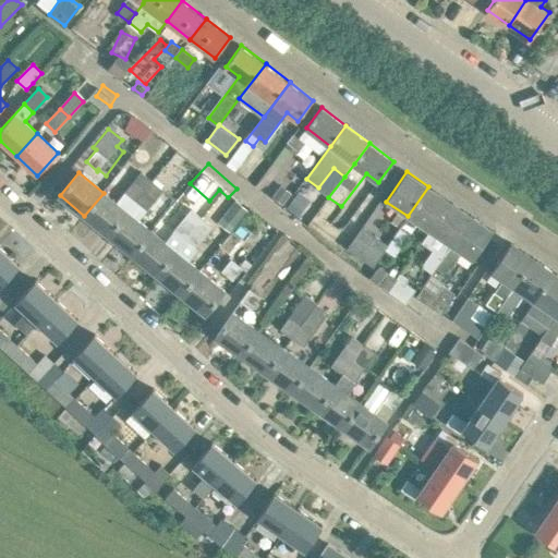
[(108,235),(153,182),(141,172),(117,203),(104,193),(84,216),(108,235)]
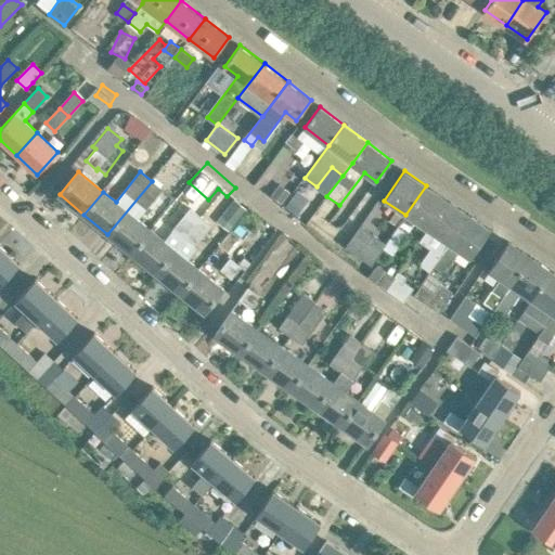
[(132,254),(151,230),(138,219),(162,190),(152,181),(107,234),(132,254)]
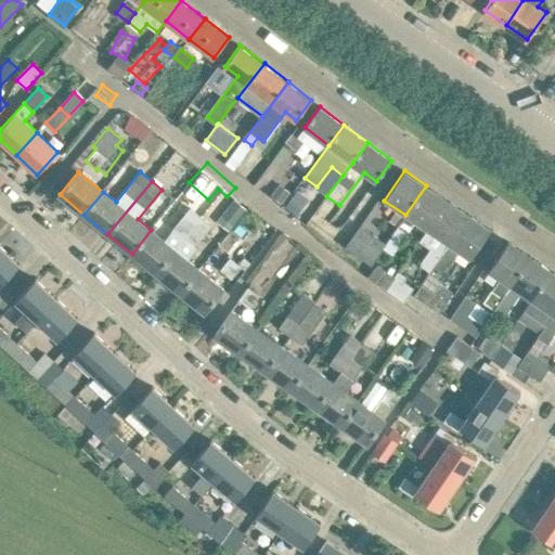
[(420,242),(448,201),(426,185),(405,215),(386,244),(387,244),(384,248),(392,255),(415,221),(427,229),(418,241),(420,242)]
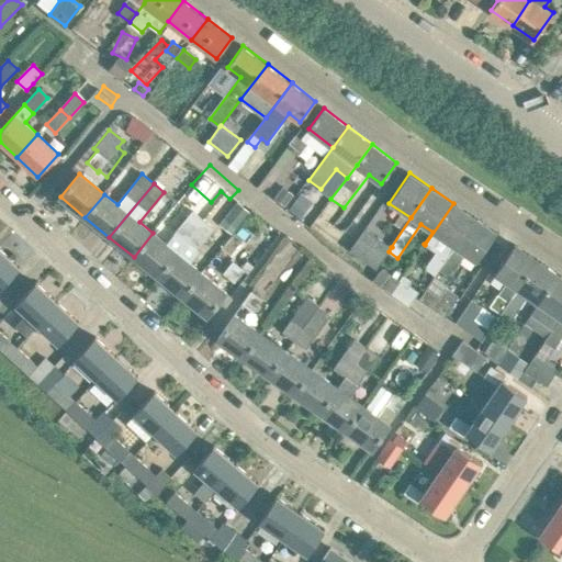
[(248,212),(236,202),(226,214),(238,225),(248,212)]
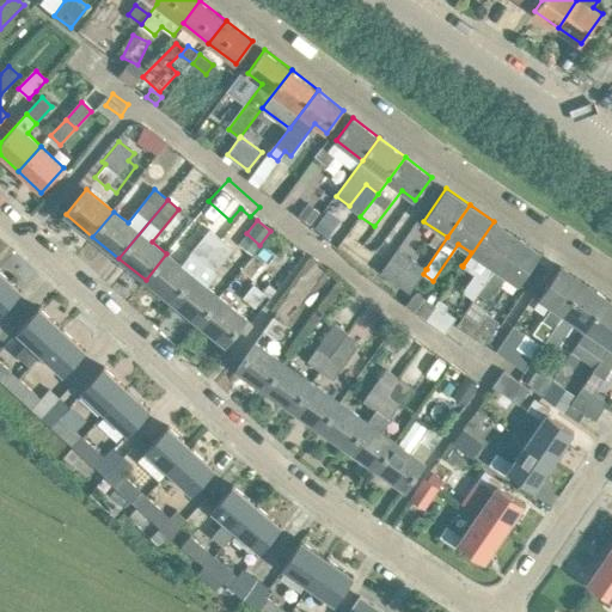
[(478,293),(518,237),(494,221),(463,267),(476,275),(464,293),(473,299),(478,293)]
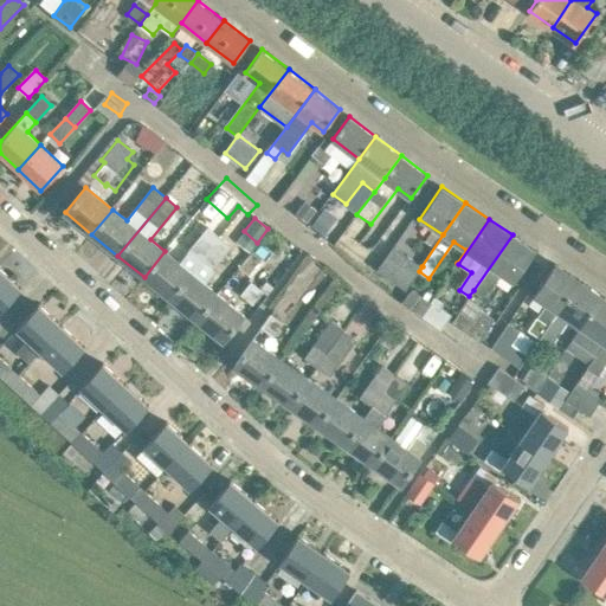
[(171,298),(219,239),(207,230),(179,263),(165,251),(144,277),(171,298)]
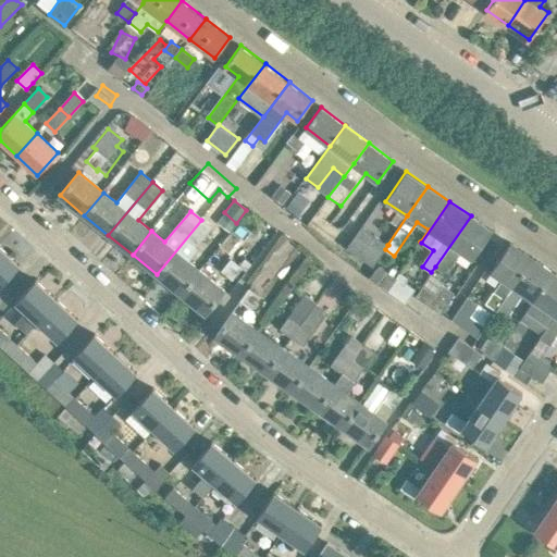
[(471,215),(435,267),(445,273),(460,251),(472,259),(492,230),(471,215)]
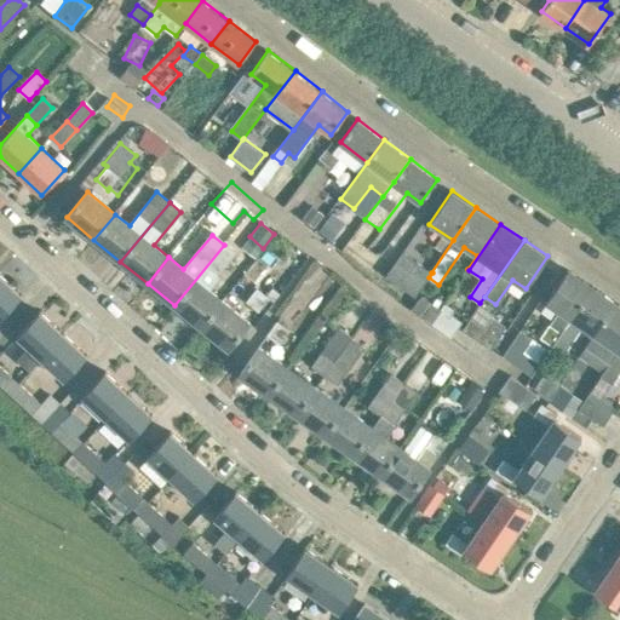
[(235,254),(224,245),(174,305),(201,327),(222,300),(207,288),(235,254)]
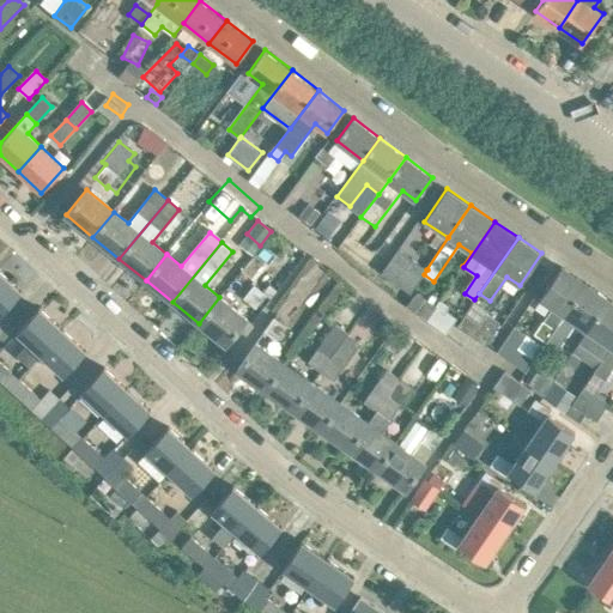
[(428,269),(426,269),(398,249),(381,273),(411,293),(424,274),(428,269)]
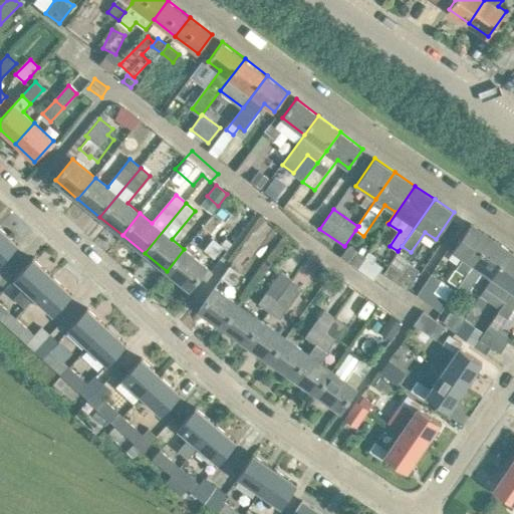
[(465,275),(491,237),(471,224),(453,251),(463,258),(456,269),(465,275)]
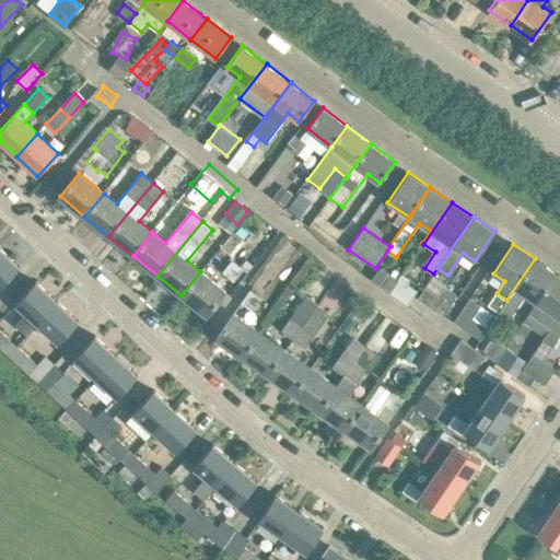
[(0,248),(0,288),(20,267),(0,248)]
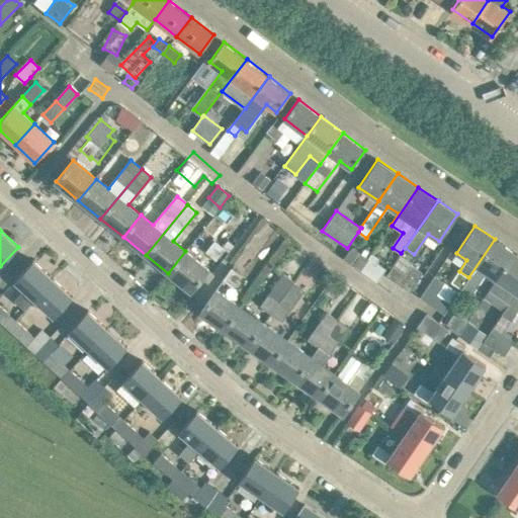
[(497,280),(515,253),(495,239),(468,277),(461,288),(470,294),(486,272),(495,279),(497,280)]
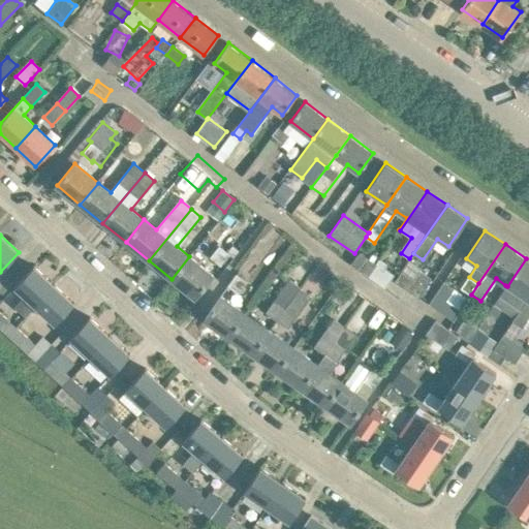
[(230,255),(219,246),(210,256),(221,266),(230,255)]
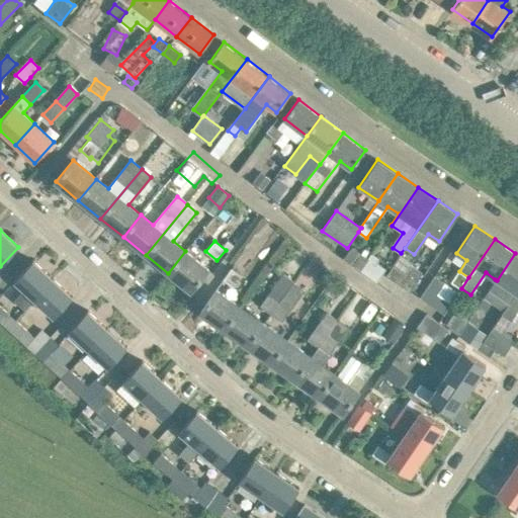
[(361,270),(373,253),(365,248),(362,253),(352,246),(344,258),(361,270)]
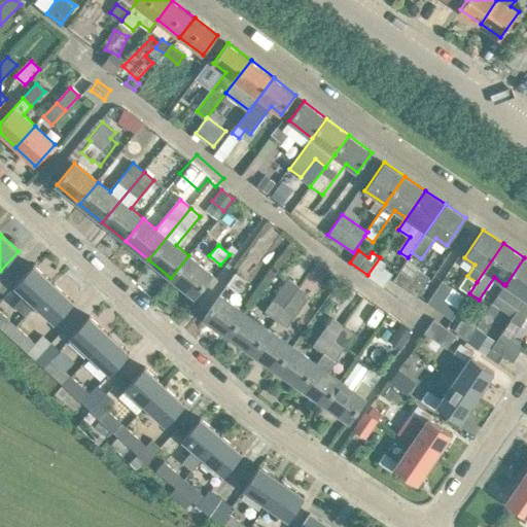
[(188,255),(171,278),(194,297),(212,275),(188,255)]
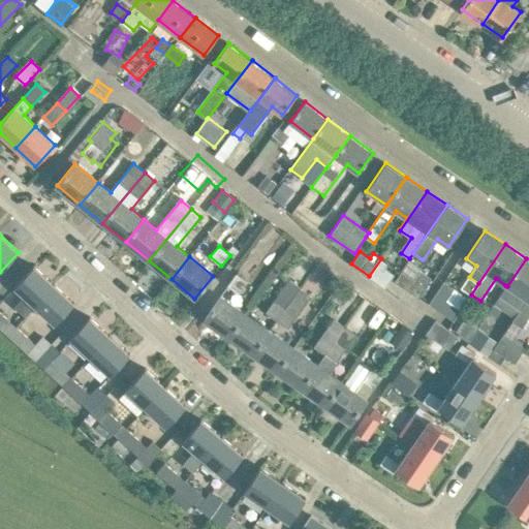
[(381,258),(369,276),(384,286),(393,274),(384,268),(387,262),(381,258)]
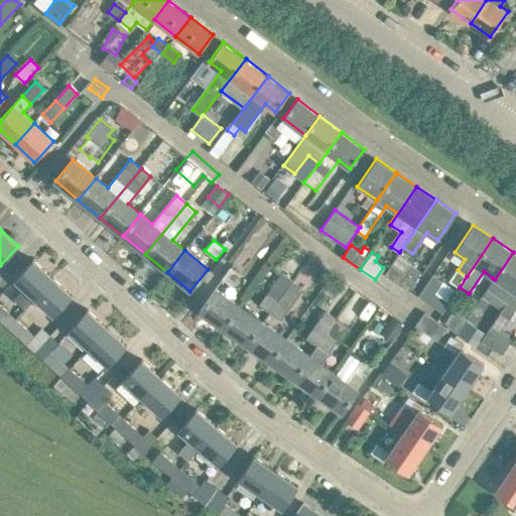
[(514,292),(515,289),(515,253),(513,252),(495,279),(493,278),(487,287),(508,301),(514,292)]
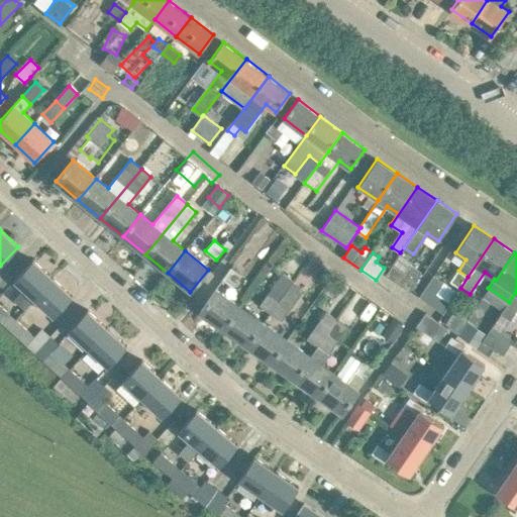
[(34,299),(54,279),(34,261),(15,282),(23,289),(13,300),(24,309),(33,299),(34,299)]
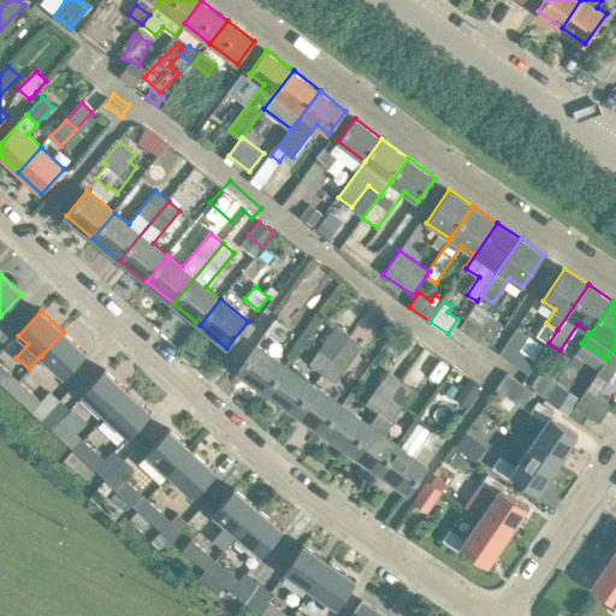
[(466,318),(460,327),(487,347),(501,326),(486,317),(480,326),(466,318)]
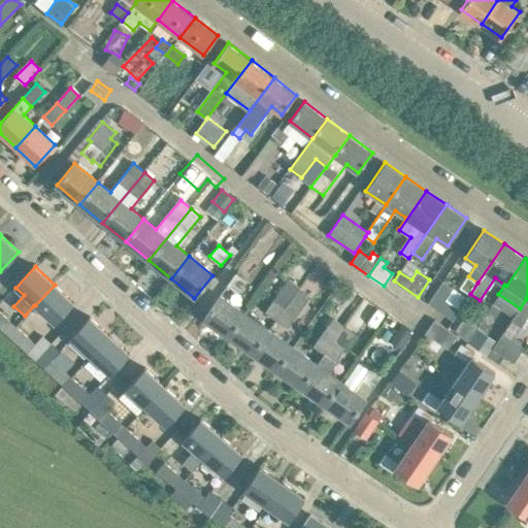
[(236,273),(227,286),(237,293),(246,281),(236,273)]
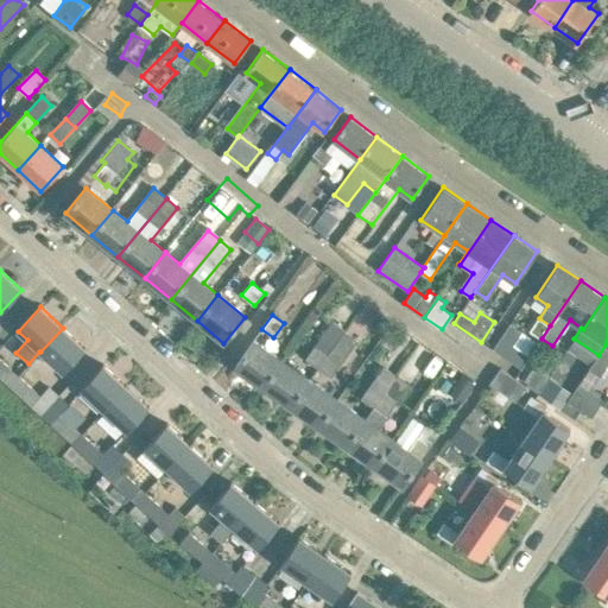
[(329,353),(344,331),(331,323),(316,344),(329,353)]
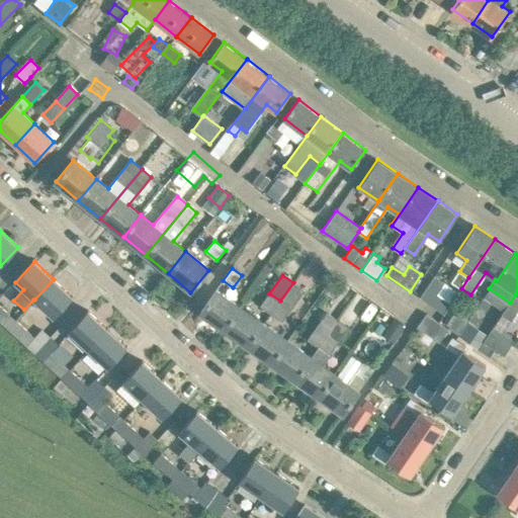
[(434,276),(420,297),(443,314),(450,304),(435,293),(443,282),(434,276)]
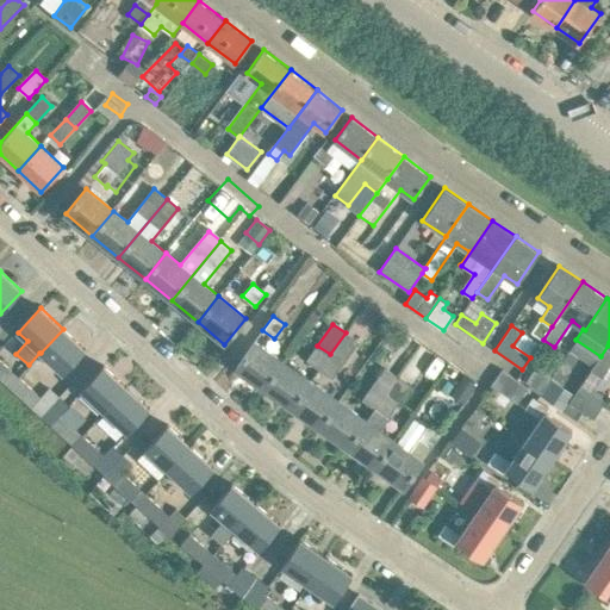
[(63,329),(41,353),(63,374),(86,350),(63,329)]
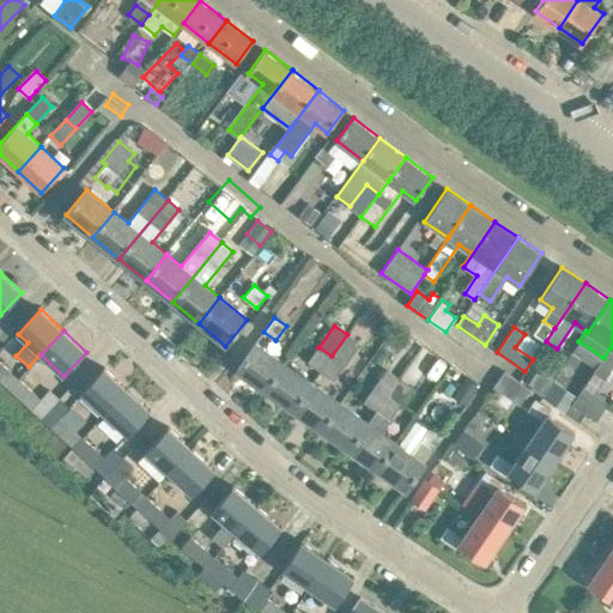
[(347,334),(332,356),(321,371),(334,381),(360,344),(347,334)]
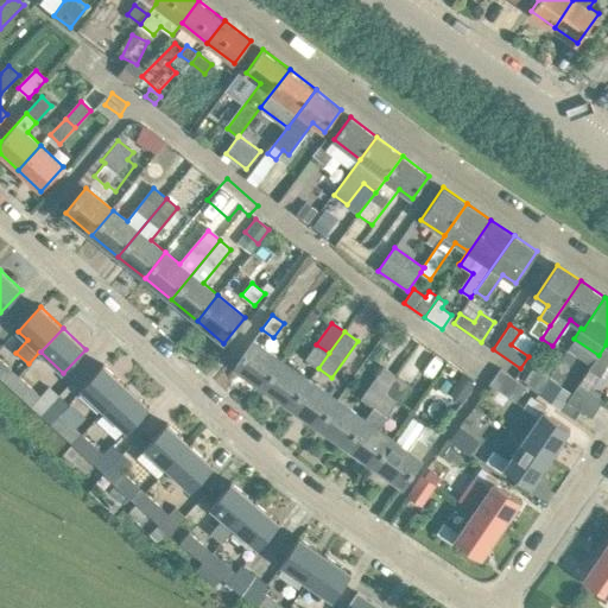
[(264,387),(282,361),(253,341),(235,368),(264,387)]
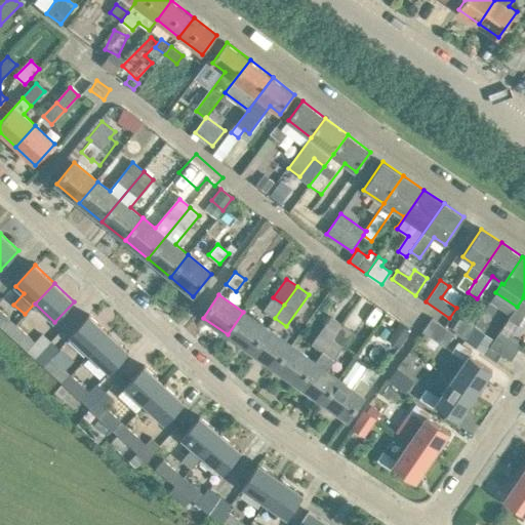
[(517,307),(510,318),(514,322),(519,324),(524,315),(524,294),(523,297),(517,307)]
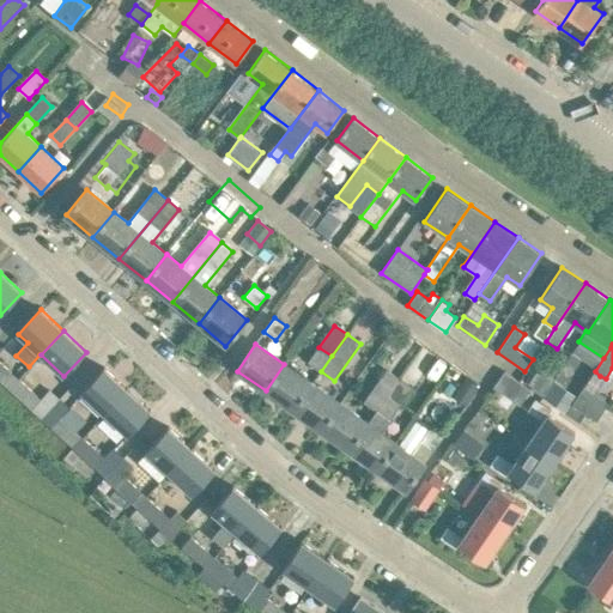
[(0,381),(8,389),(20,377),(0,359),(0,352),(4,349),(0,345),(0,381)]
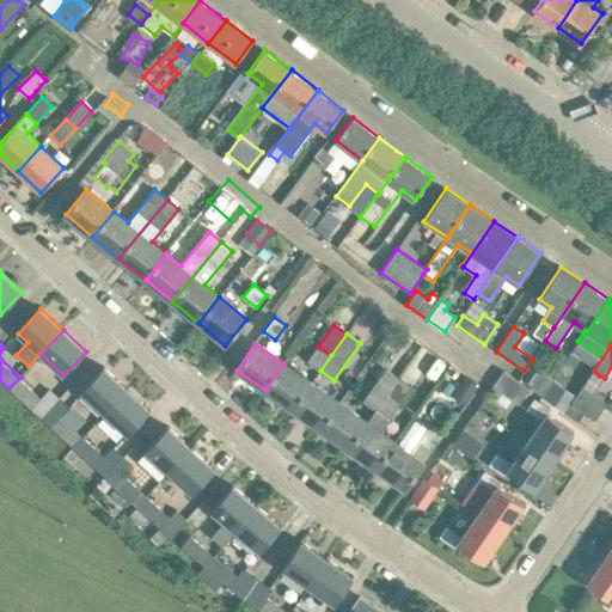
[(320,371),(331,355),(318,347),(307,361),(320,371)]
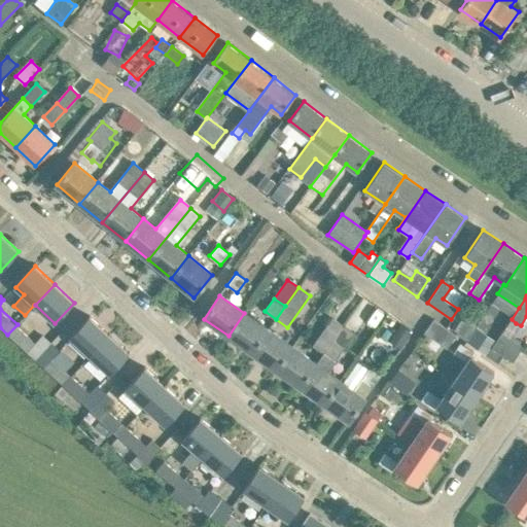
[(252,353),(269,329),(244,313),(229,336),(252,353)]
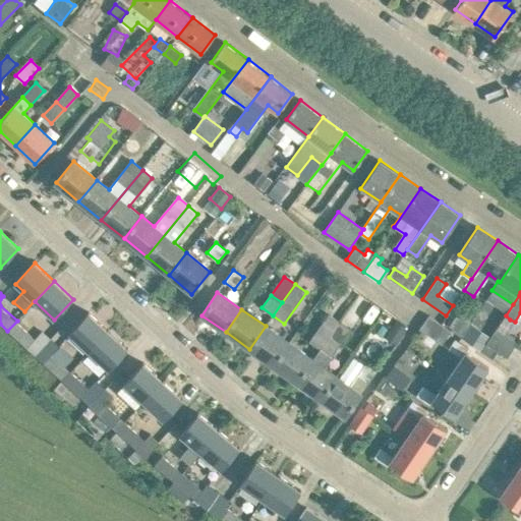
[(403,327),(401,311),(387,313),(389,329),(403,327)]
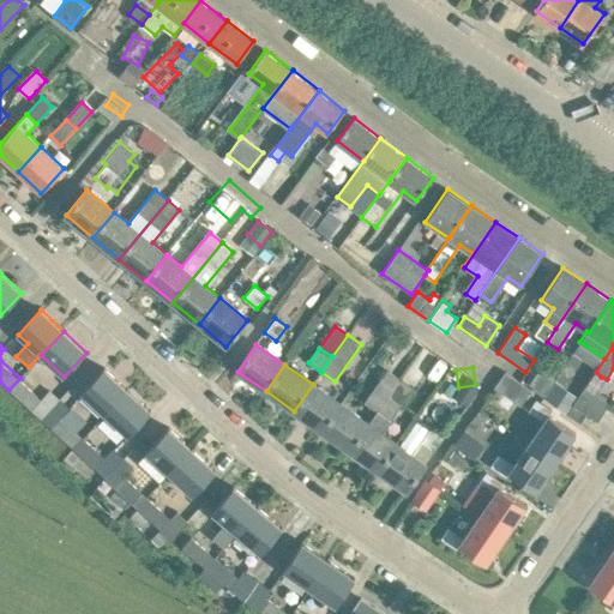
[(106,415),(128,390),(104,368),(82,393),(106,415)]
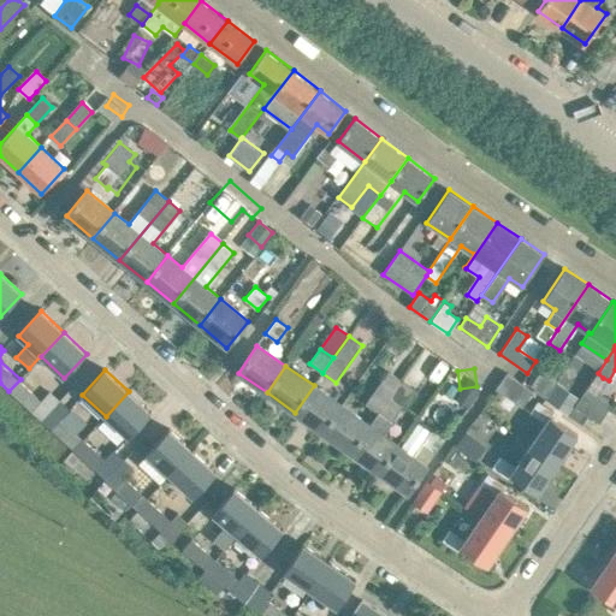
[(545,400),(558,381),(542,369),(531,385),(546,396),(544,398),(545,400)]
